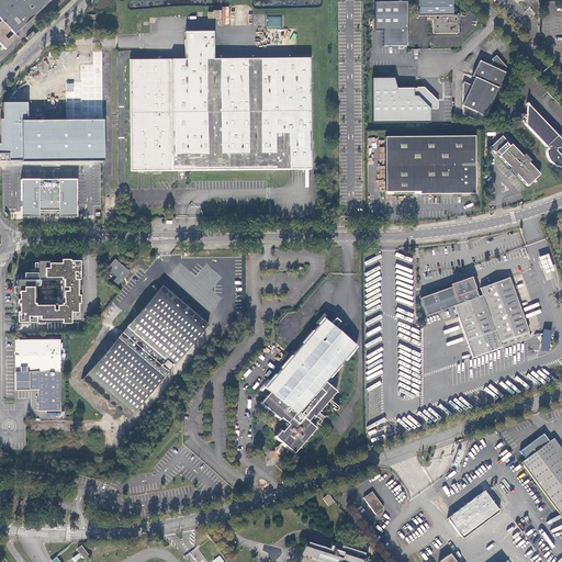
[(0,23),(0,45),(6,51),(18,38),(14,35),(52,0),(0,0),(0,20),(1,22),(0,23)]
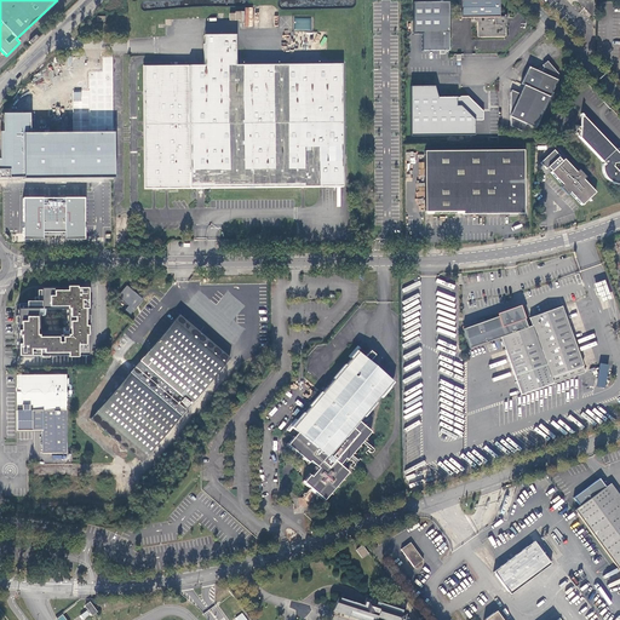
[(475,21),(475,36),(505,36),(505,26),(506,26),(499,17),(498,0),(460,0),(461,16),(471,17),(471,18),(474,21),(475,21)]
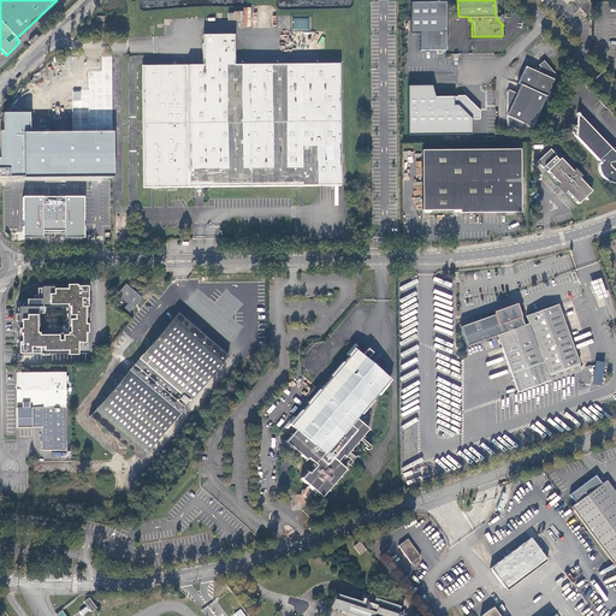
[(572,0),(587,16),(587,0),(572,0)]
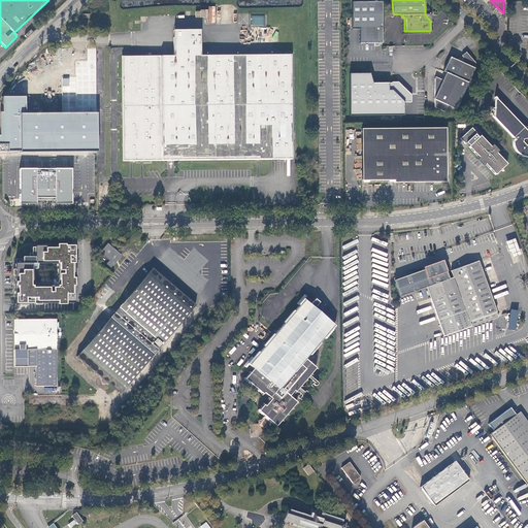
[(354,1),(353,28),(361,28),(360,42),(383,43),(384,1),(354,1)]
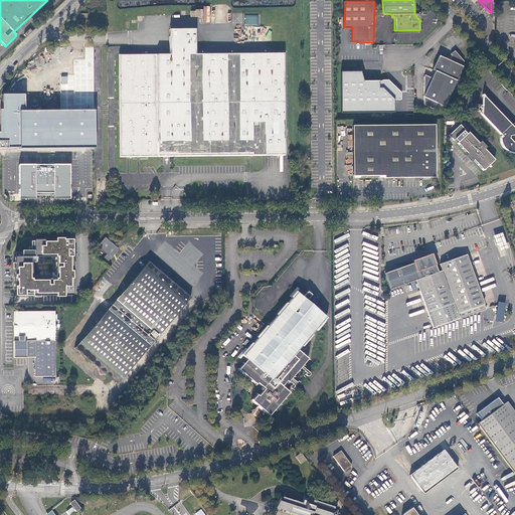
[(259,15),(244,15),(244,25),(259,25),(259,15)]
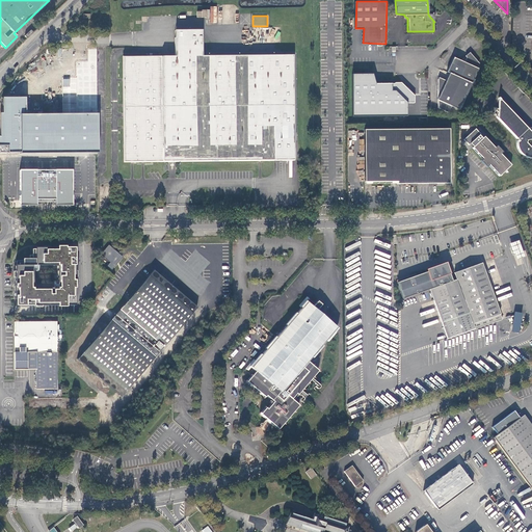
[(281,27),(259,27),(260,44),(281,43),(281,27)]
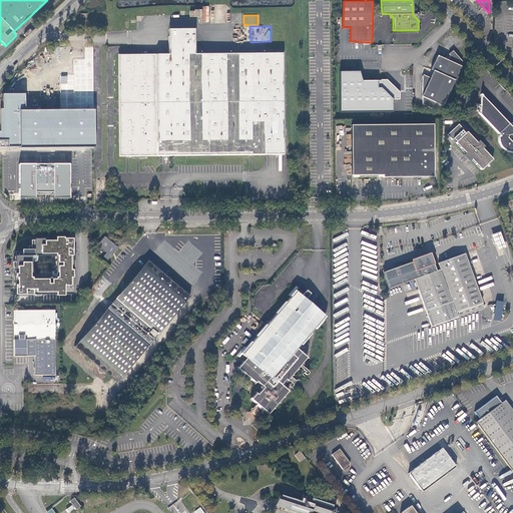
[(119,54),(120,155),(284,153),(283,53),(195,54),(194,29),(169,29),(169,54),(119,54)]
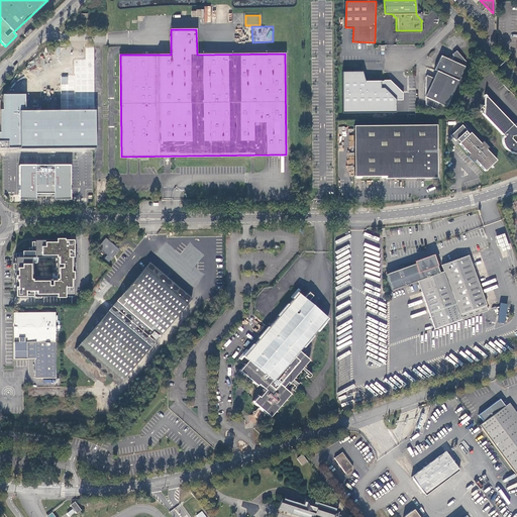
[(466,62),(455,49),(450,55),(451,57),(450,61),(439,56),(432,70),(435,71),(431,78),(425,75),(424,77),(425,105),(436,110),(439,103),(446,106),(464,67),(463,67),(466,64),(466,62)]
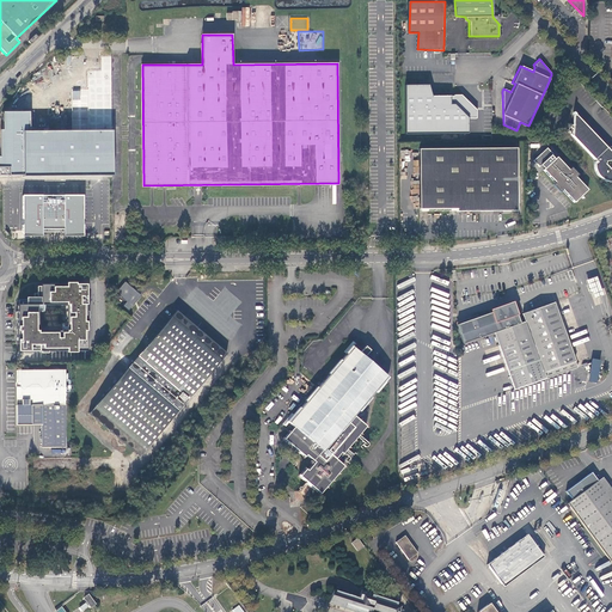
[(405,135),(460,134),(472,108),(460,96),(453,96),(452,97),(439,97),(430,97),(429,97),(423,86),(404,86),(405,135)]
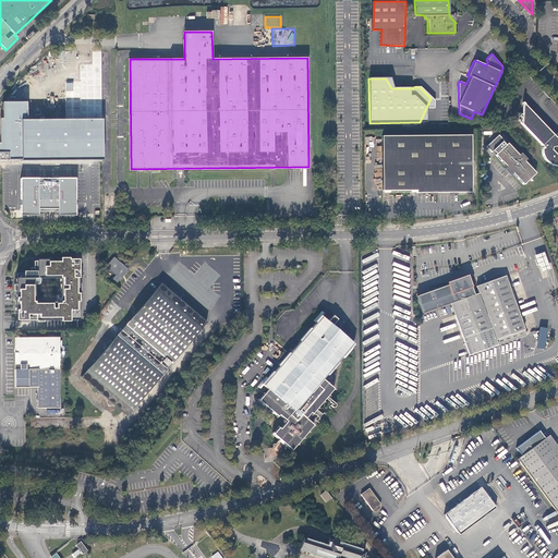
[(0,159),(105,159),(105,118),(28,119),(28,101),(4,101),(4,118),(1,118),(2,143),(0,142),(0,159)]
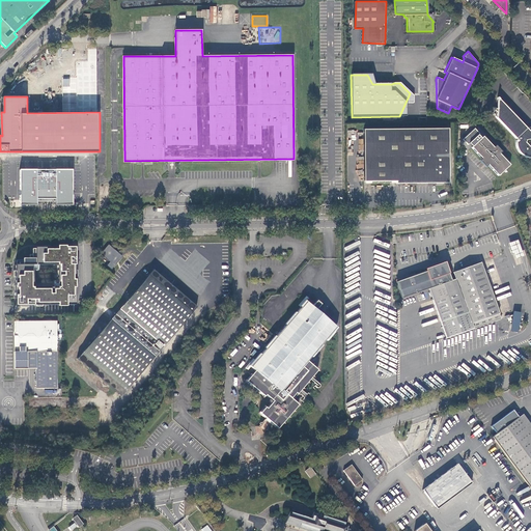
[(530,128),(529,129),(527,126),(500,96),(499,108),(495,112),(519,139),(518,142),(518,145),(519,148),(521,151),(523,155),(526,157),(530,158),(530,157),(530,128)]
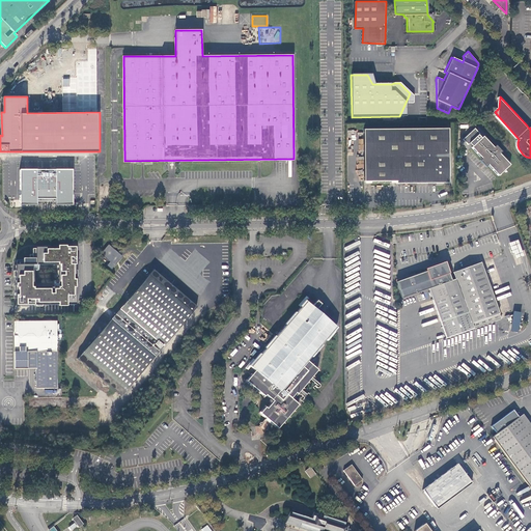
[(449,129),(364,130),(364,182),(396,182),(396,184),(449,183),(449,129)]
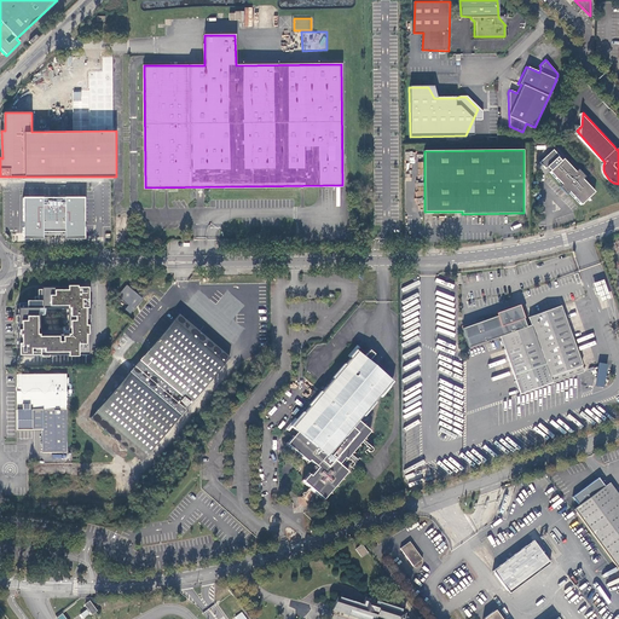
[(572,192),(584,204),(596,194),(584,180),(586,178),(580,172),(578,173),(555,151),(542,163),(565,185),(562,187),(570,195),(572,192)]
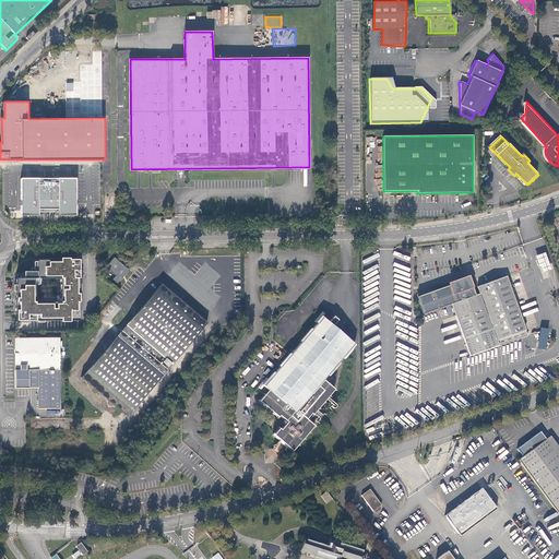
[(78,180),(23,180),(23,216),(78,216),(78,180)]
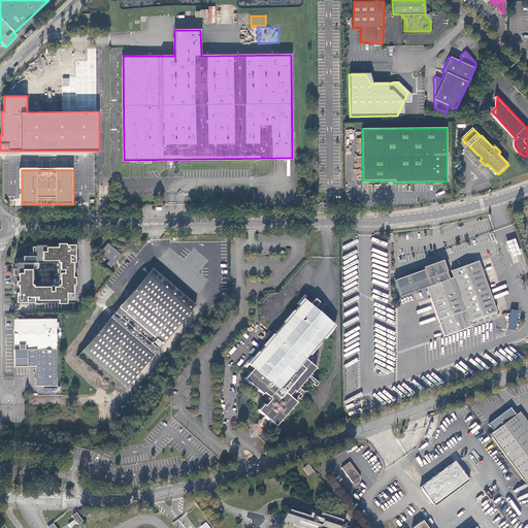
[(506,241),(510,258),(521,255),(516,238),(506,241)]
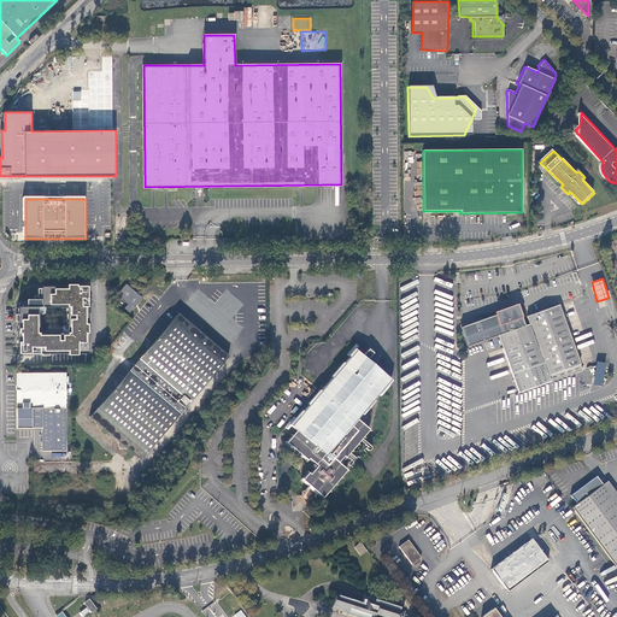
[(125,309),(130,312),(142,298),(127,286),(118,294),(129,304),(125,309)]
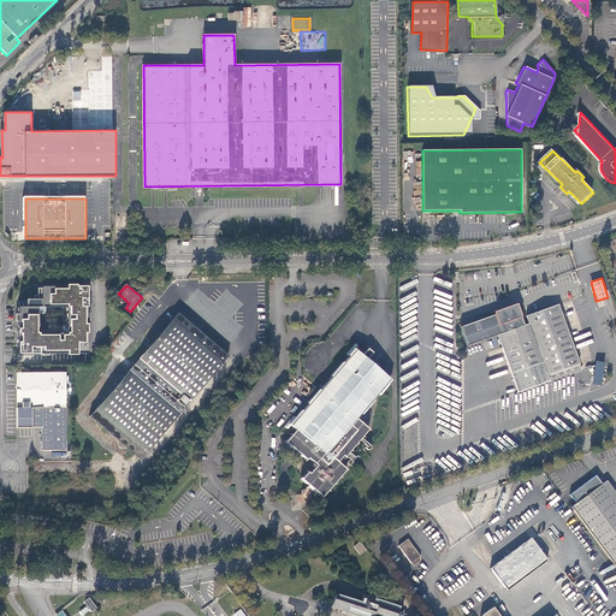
[(17,307),(17,354),(87,354),(86,286),(40,288),(40,303),(34,303),(29,303),(29,302),(19,302),(19,307),(17,307)]
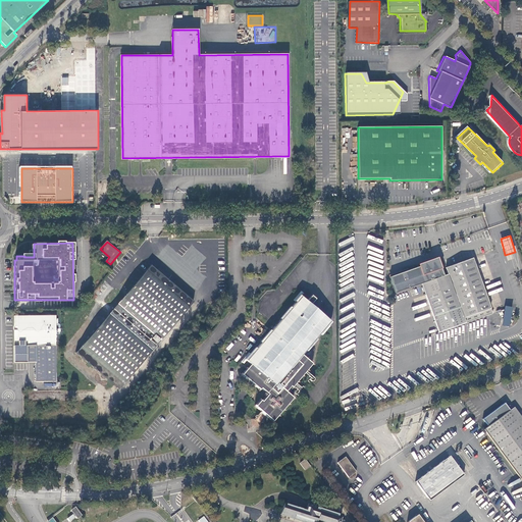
[(384,251),(368,245),(367,271),(368,269),(368,273),(369,274),(367,278),(375,282),(377,282),(382,284),(383,283),(384,251)]
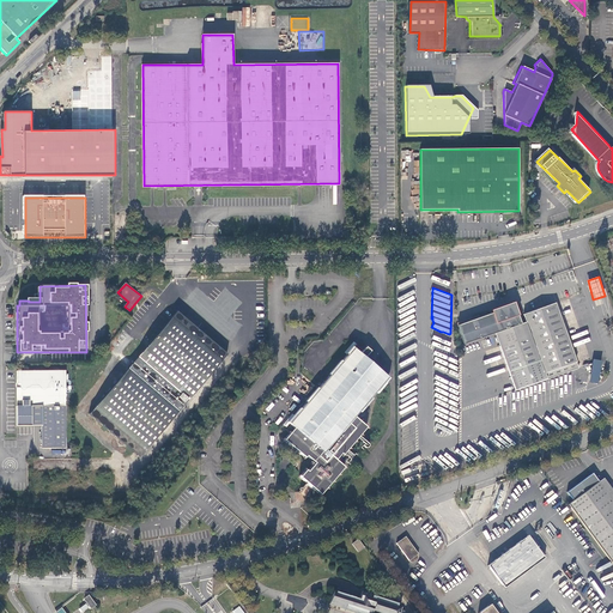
[(515,304),(457,325),(465,344),(496,333),(515,390),(578,368),(556,303),(523,314),(527,321),(521,323),(515,304)]
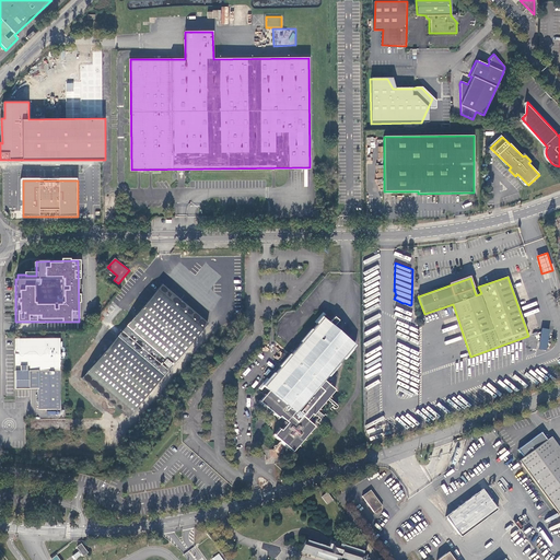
[(104,397),(128,417),(208,324),(162,284),(81,378),(102,395),(100,397),(103,399),(104,397)]
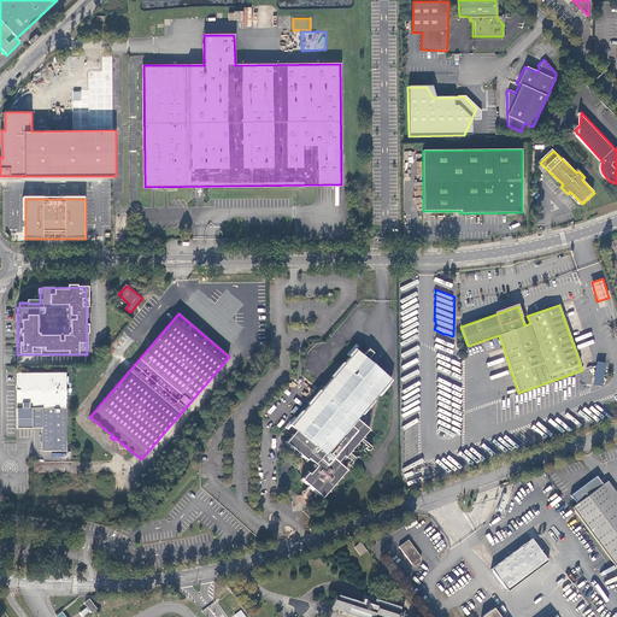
[(321,392),(297,419),(293,417),(285,428),(288,430),(291,427),(297,432),(286,444),(307,460),(309,459),(317,466),(310,475),(307,474),(301,480),(323,498),(346,471),(338,463),(344,457),(345,458),(360,441),(362,439),(369,430),(357,419),(378,394),(380,395),(392,381),(368,360),(372,353),(369,350),(363,356),(356,351),(358,347),(354,344),(345,354),(350,357),(321,392)]
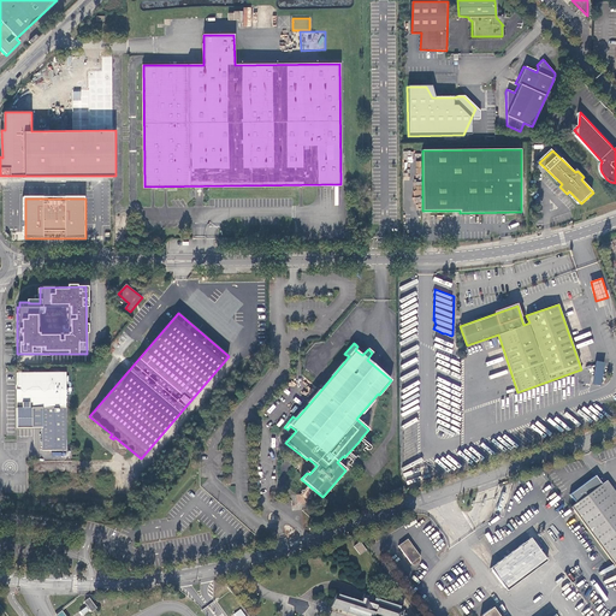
[(603,385),(604,362),(596,361),(593,384),(603,385)]
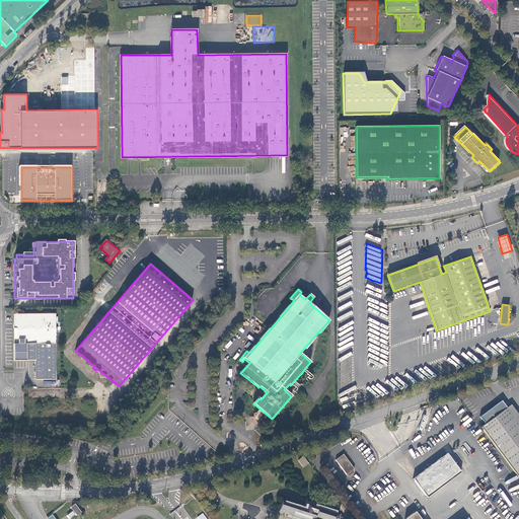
[(55,313),(12,314),(13,360),(34,360),(35,379),(55,379),(55,343),(55,313)]
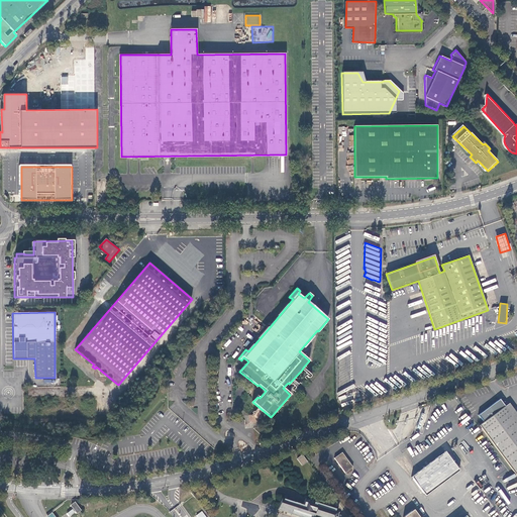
[(384,362),(384,353),(374,352),(374,357),(372,356),(372,362),(375,362),(375,360),(384,362)]
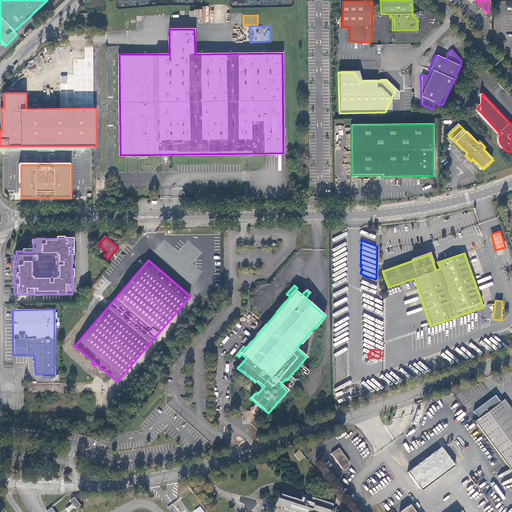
[(511,418),(495,395),(473,411),(479,418),(475,421),(510,469),(509,469),(511,473),(511,418)]
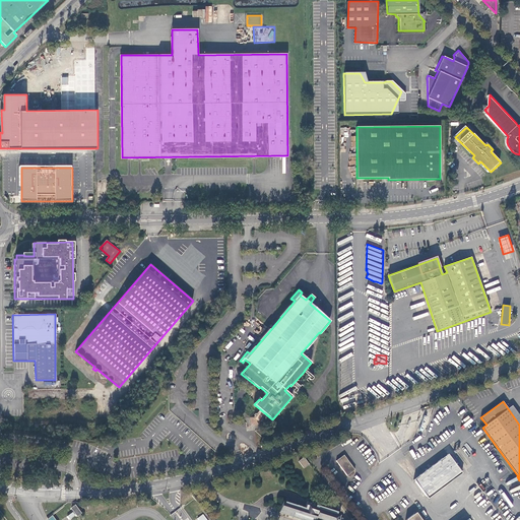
[(448,454),(414,479),(428,498),(461,472),(448,454)]
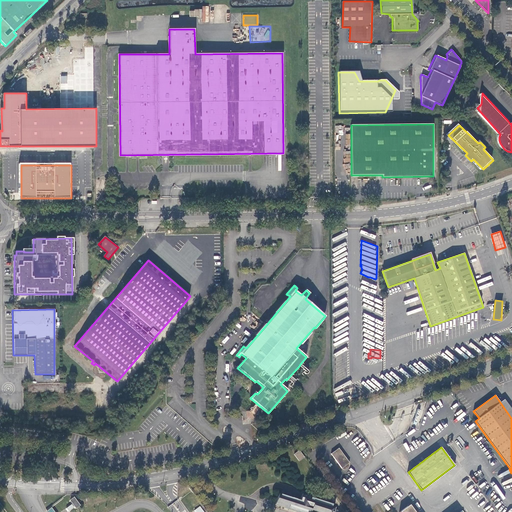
[(339,448),(331,453),(342,468),(350,463),(339,448)]
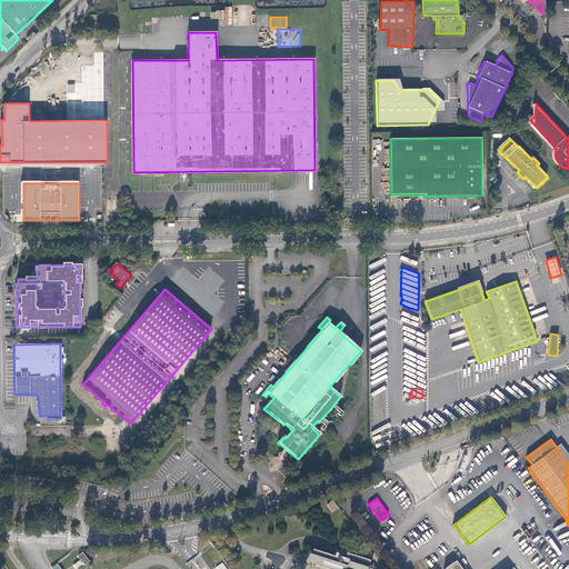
[(332,501),(327,505),(332,512),(338,508),(332,501)]
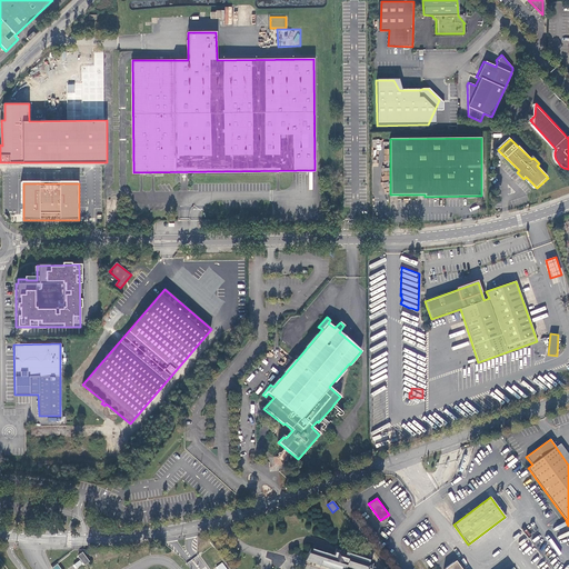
[(309,548),(306,560),(332,568),(345,568),(347,566),(356,568),(369,568),(372,560),(363,558),(365,557),(361,556),(360,557),(336,549),(333,556),(309,548)]
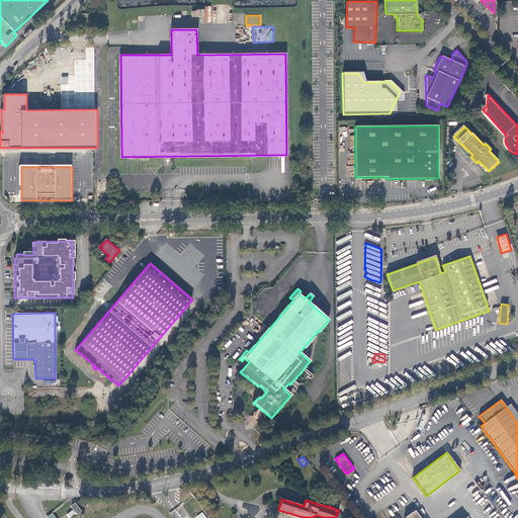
[(74,504),(70,507),(76,514),(80,511),(74,504)]
